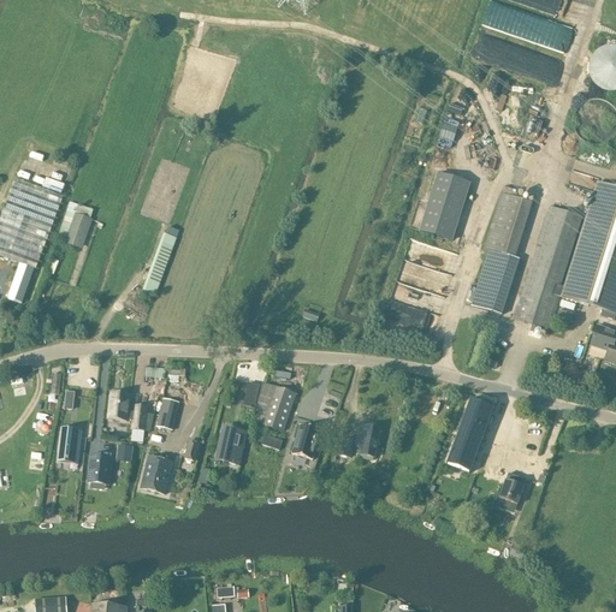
[(437,171),(420,229),(451,238),(469,182),(437,171)]
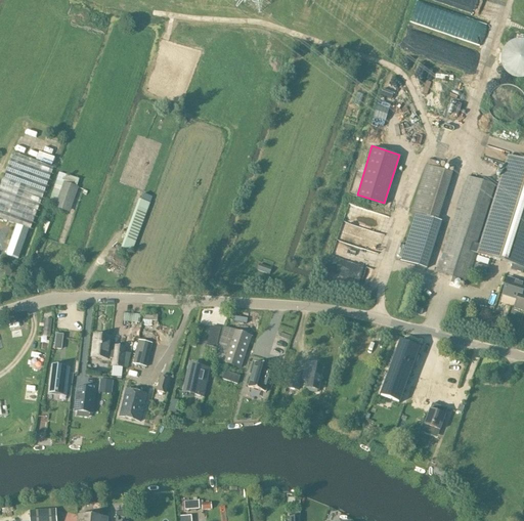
[(54,167),(13,150),(0,184),(0,215),(17,222),(14,229),(26,233),(29,225),(31,226),(54,167)]
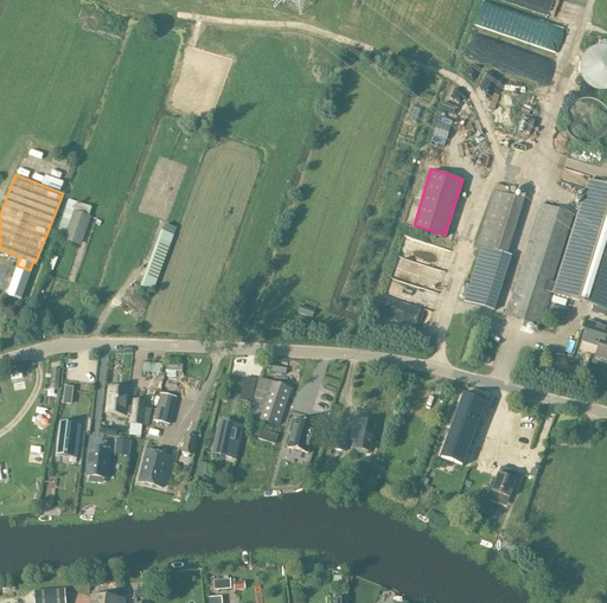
[(606,181),(593,178),(558,281),(555,280),(551,289),(606,307),(606,181)]
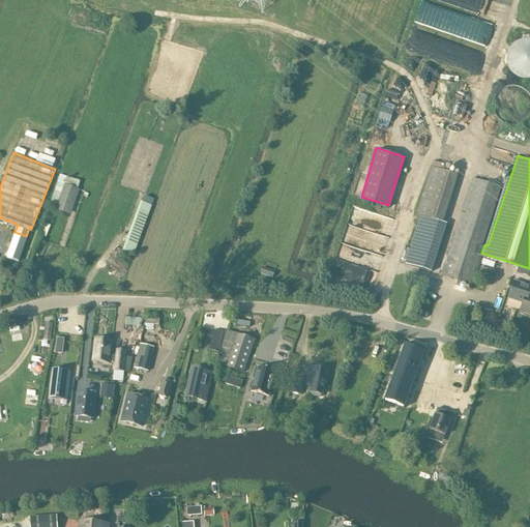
[(416,212),(420,213),(406,261),(432,269),(446,222),(442,221),(458,173),(432,165),(416,212)]
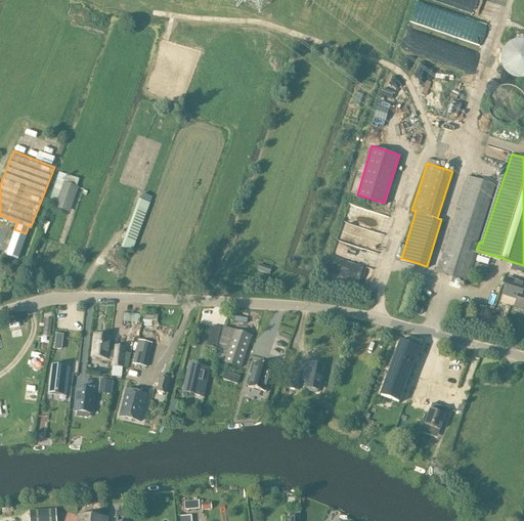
[(59,170),(48,201),(71,208),(78,184),(76,184),(79,176),(59,170)]
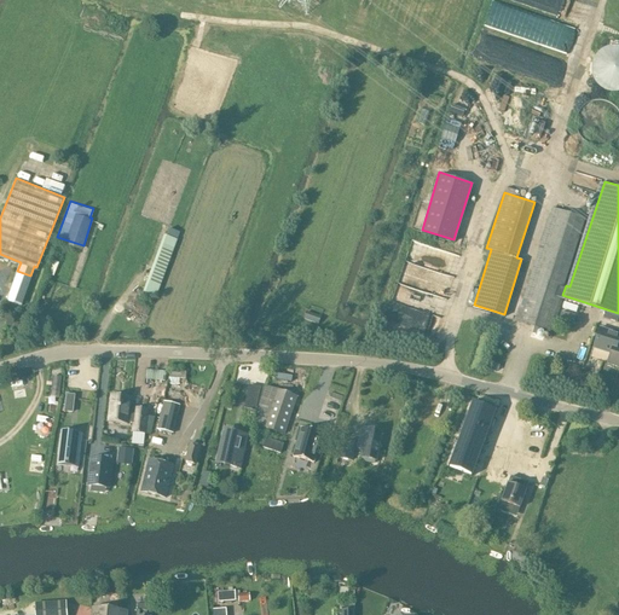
[(586,216),(553,206),(524,295),(528,296),(526,303),(520,302),(515,318),(551,329),(562,295),(566,285),(586,216)]
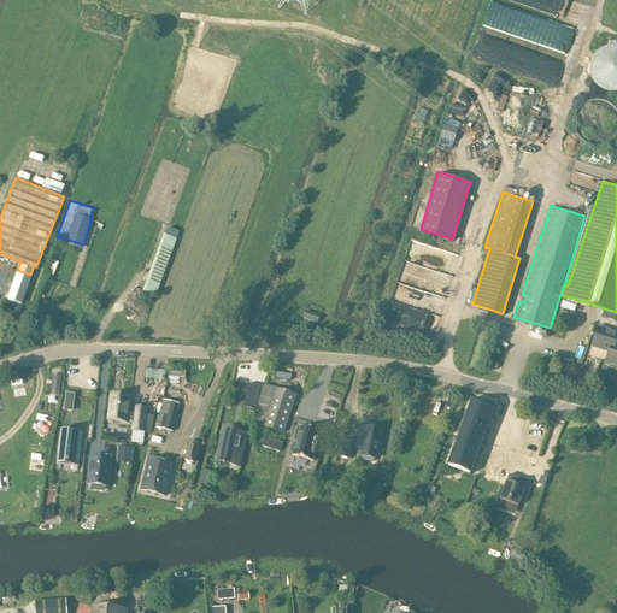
[(164,231),(142,288),(156,293),(176,236),(164,231)]
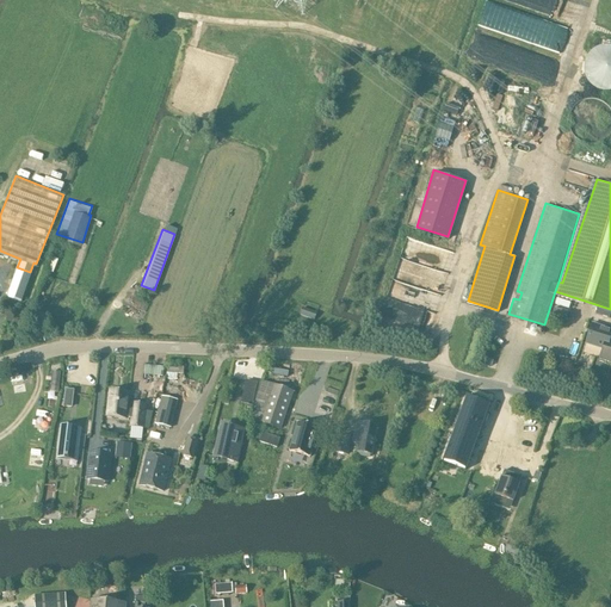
[(20,298),(30,272),(17,267),(7,295),(20,298)]
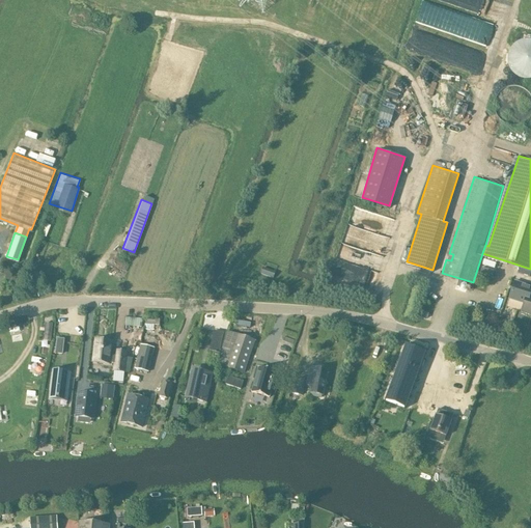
[(494,267),(496,260),(483,257),(482,262),(494,267)]
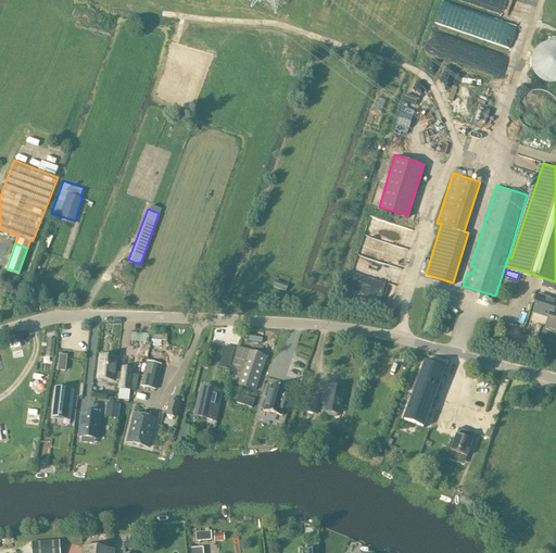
[(504,277),(502,284),(515,287),(517,281),(504,277)]
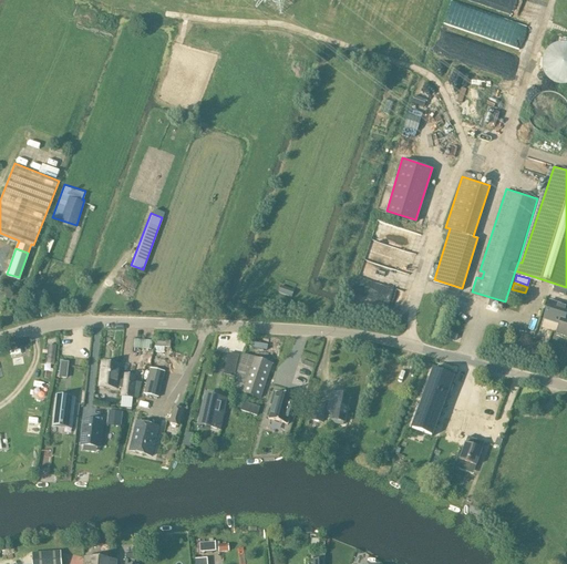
[(290,294),(292,288),(281,284),(279,289),(290,294)]
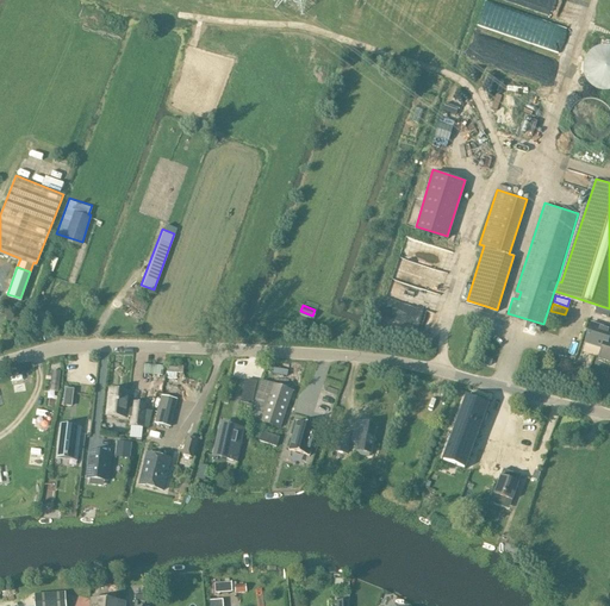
[(609,325),(591,320),(585,339),(602,344),(598,355),(609,358),(609,336),(609,337),(609,335),(609,325)]
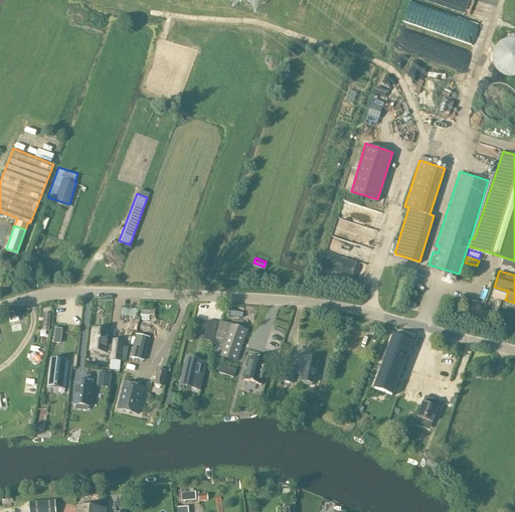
[(43,311),(42,328),(48,329),(50,311),(43,311)]
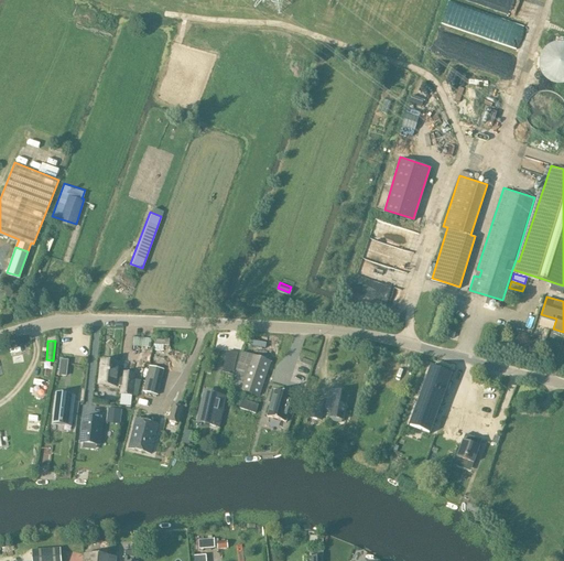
[(249,347),(240,369),(247,371),(256,351),(249,347)]
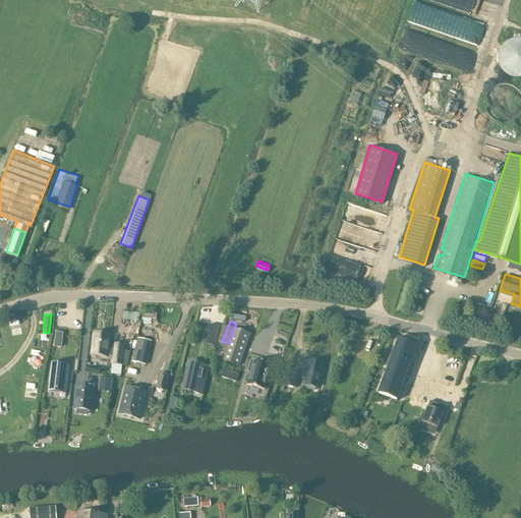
[(220,325),(211,323),(206,341),(216,344),(220,325)]
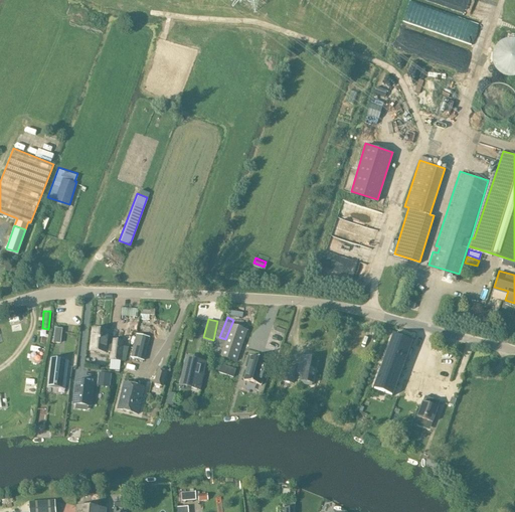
[(279,348),(287,324),(276,321),(268,344),(279,348)]
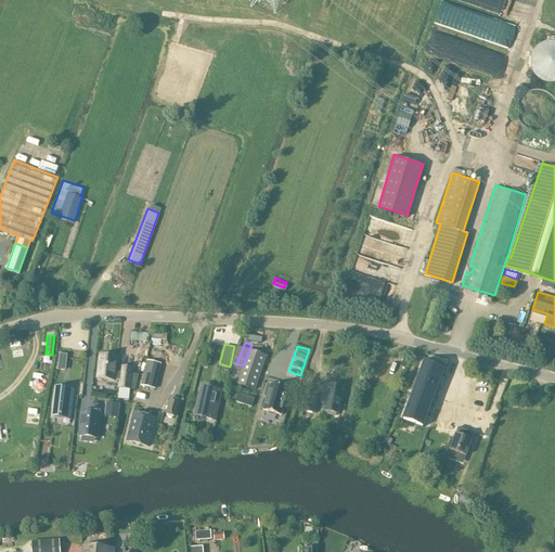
[(67,351),(60,350),(57,367),(65,368),(67,351)]
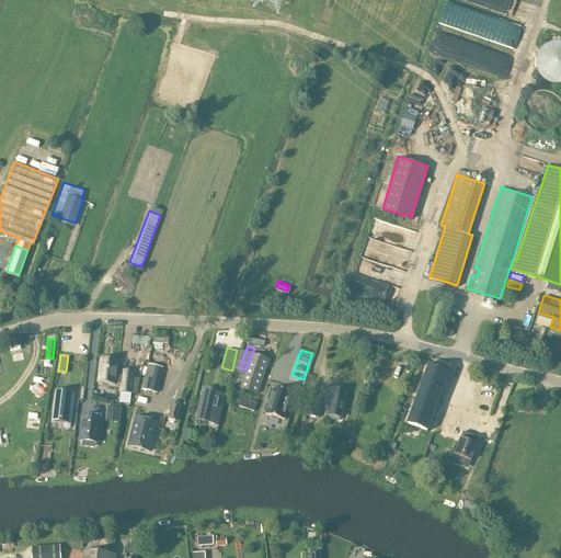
[(101,356),(98,379),(115,382),(115,380),(121,382),(121,389),(132,390),(134,368),(123,367),(123,369),(117,369),(118,357),(101,356)]
